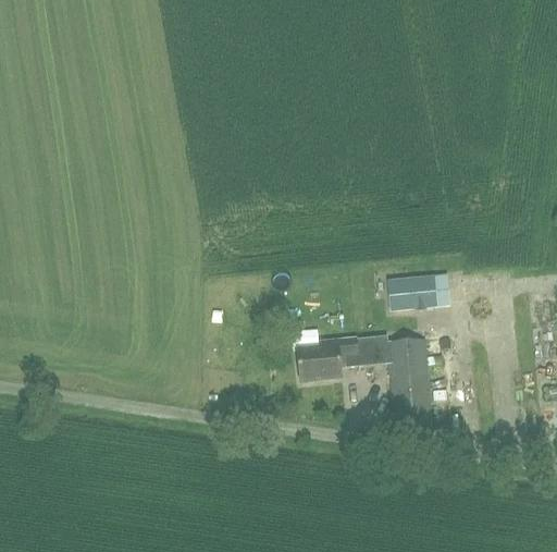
[(426,308),(426,307),(449,305),(446,273),(388,279),(392,310),(416,308),(416,309),(426,308)]
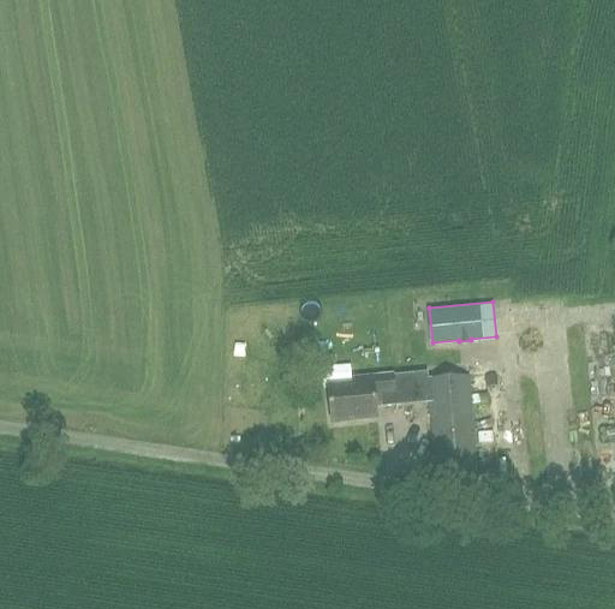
[(599,390),(614,389),(614,347),(598,348),(599,390)]
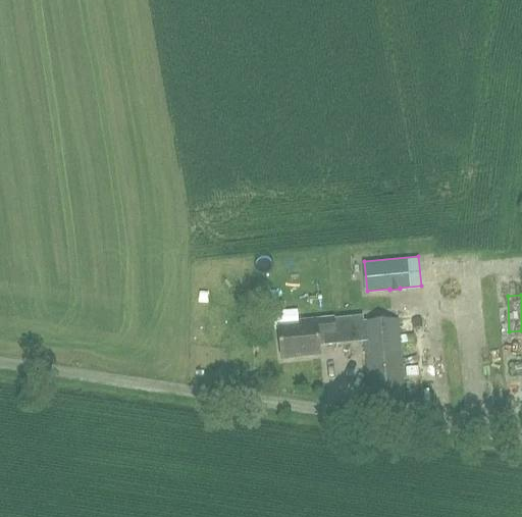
[(364,334),(364,338),(369,398),(404,395),(398,315),(360,318),(360,312),(344,314),(346,335),(364,334)]
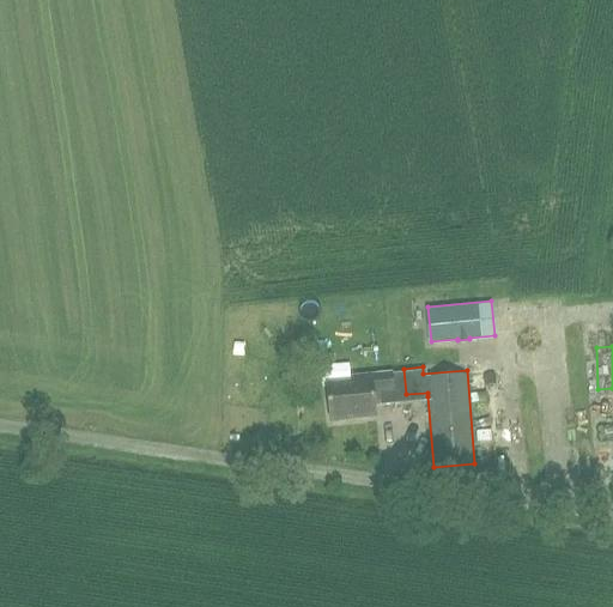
[(374,401),(428,396),(428,393),(406,394),(404,369),(364,372),(365,377),(327,381),(331,417),(375,412),(374,401)]
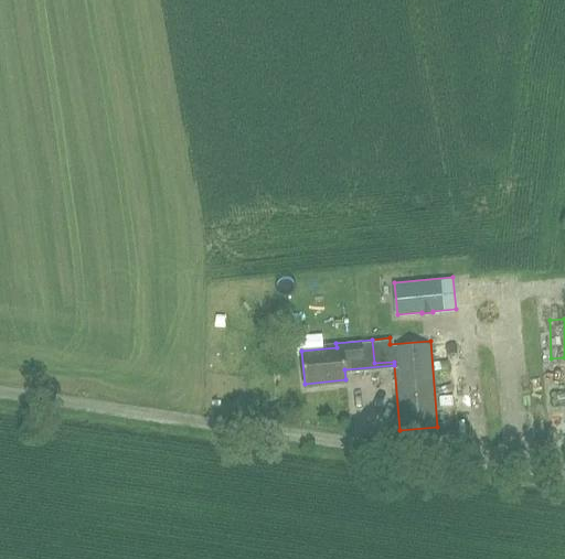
[(461,366),(478,365),(477,351),(460,352),(461,366)]
